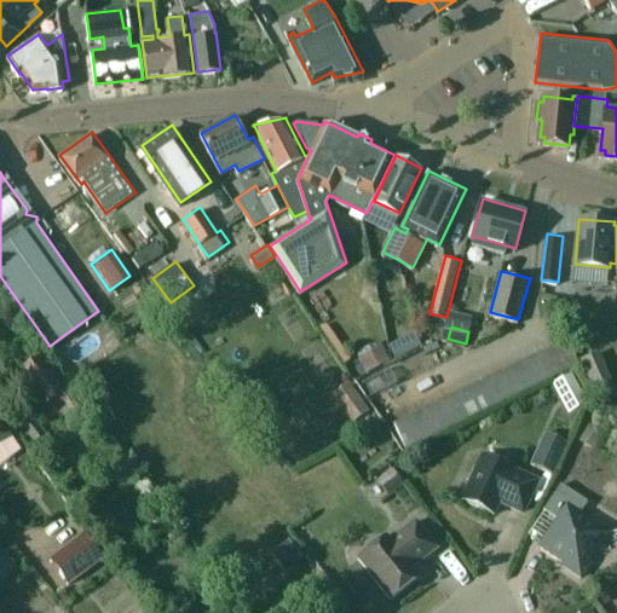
[(569,335),(548,345),(559,370),(580,360),(569,335)]
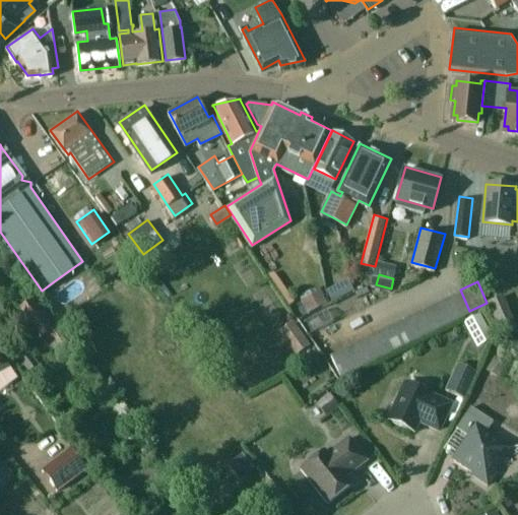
[(301,294),(308,309),(327,300),(320,284),(301,294)]
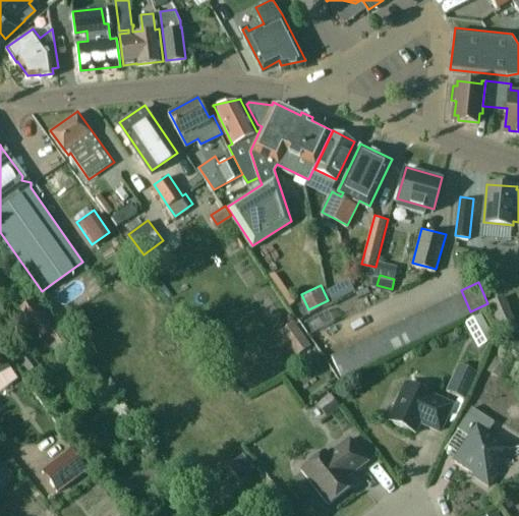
[(470,311),(461,290),(452,295),(462,316),(470,311)]
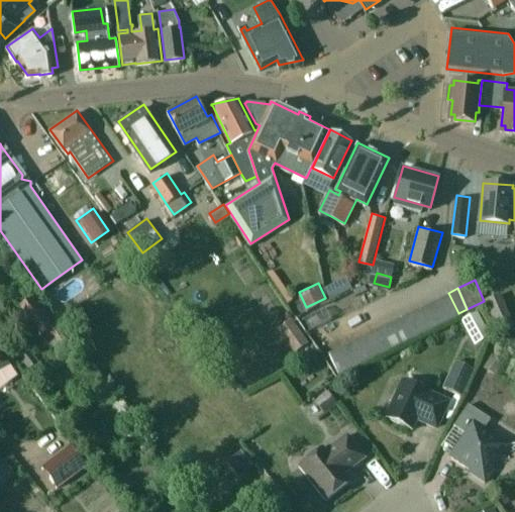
[(20,304),(41,333),(60,321),(38,292),(20,304)]
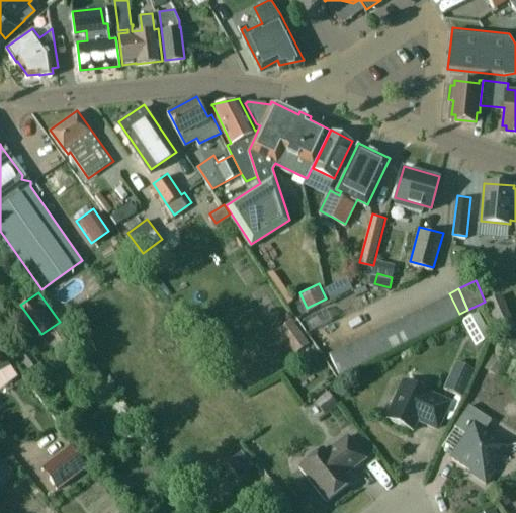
[(451,318),(459,314),(449,293),(441,297),(451,318)]
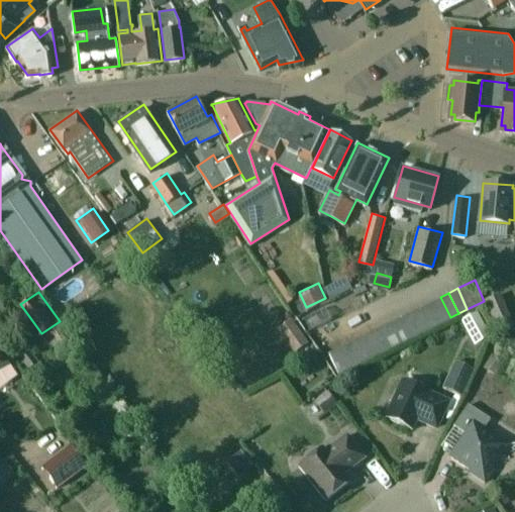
[(502,296),(487,303),(498,330),(513,323),(502,296)]
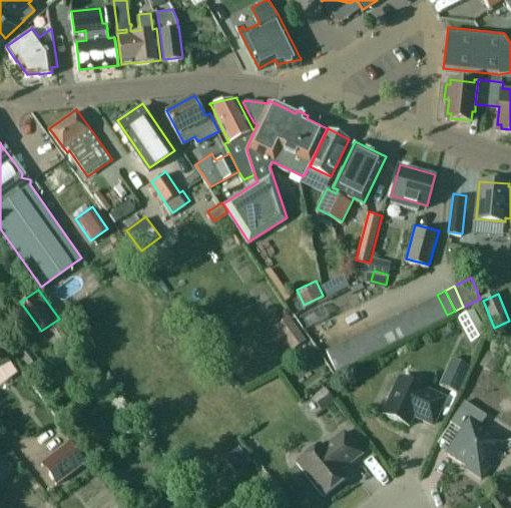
[(447,315),(437,295),(428,299),(438,319),(447,315)]
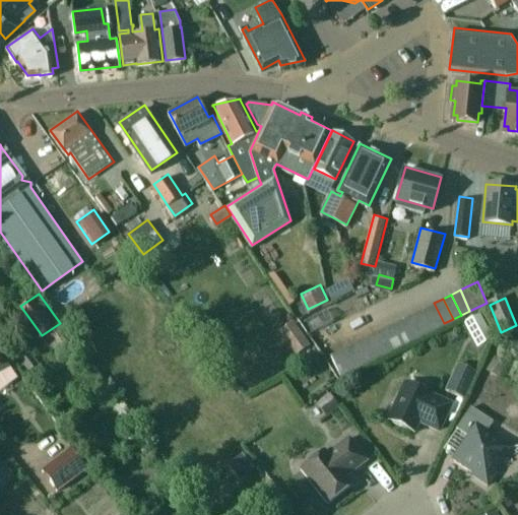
[(0,318),(8,312),(0,301),(0,318)]
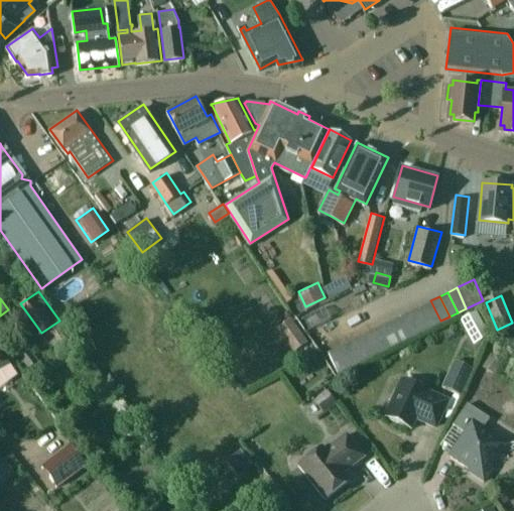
[(432,326),(440,321),(430,300),(422,304),(432,326)]
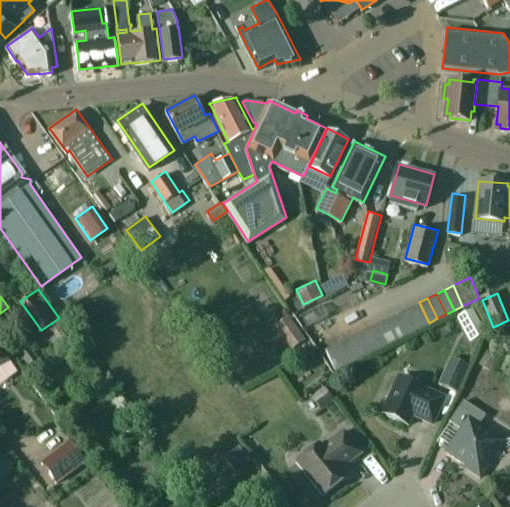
[(429,323),(419,302),(410,306),(420,327),(429,323)]
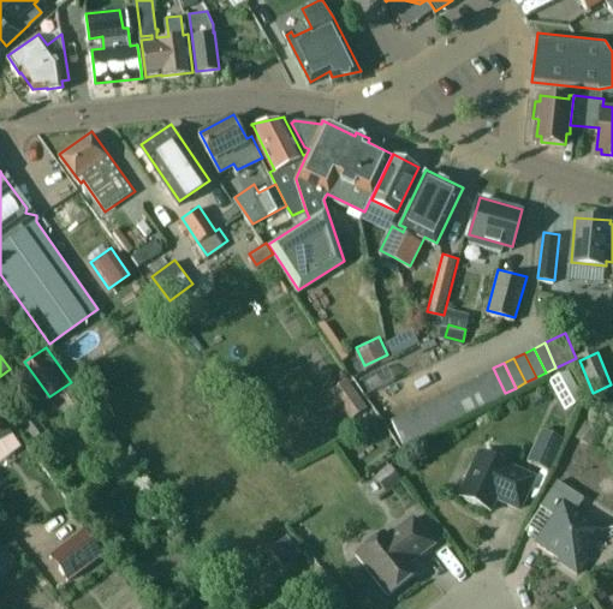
[(495,398),(505,393),(493,368),(483,372),(495,398)]
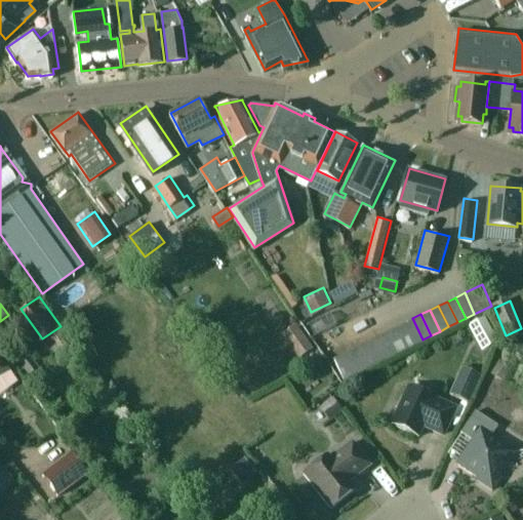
[(469,324),(481,351),(498,342),(486,316),(469,324)]
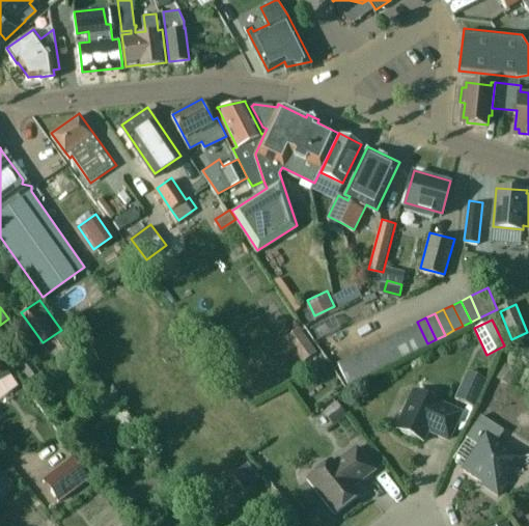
[(427,343),(417,322),(409,326),(419,348),(427,343)]
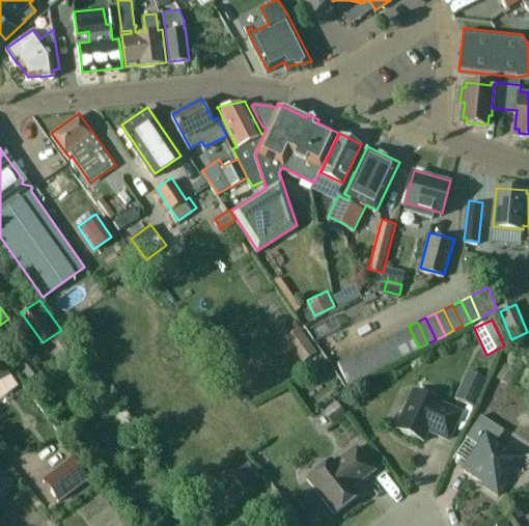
[(286,336),(303,362),(321,352),(304,326),(286,336)]
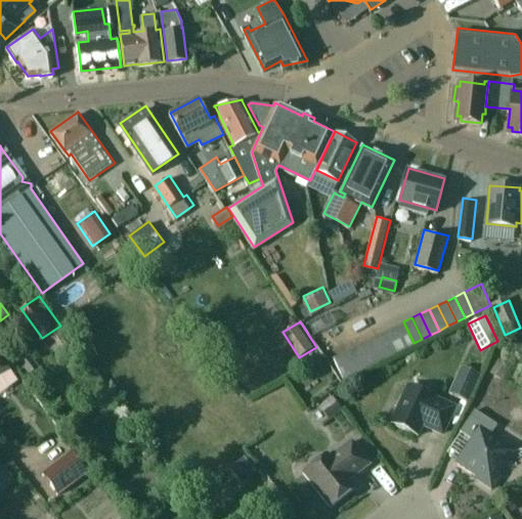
[(404,347),(414,343),(403,321),(394,326),(404,347)]
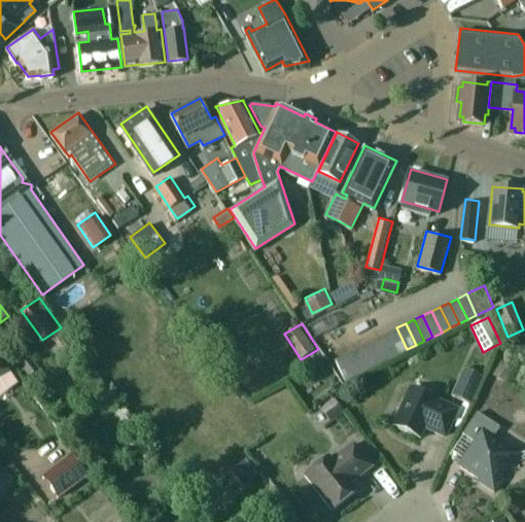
[(407,349),(396,327),(388,332),(398,353),(407,349)]
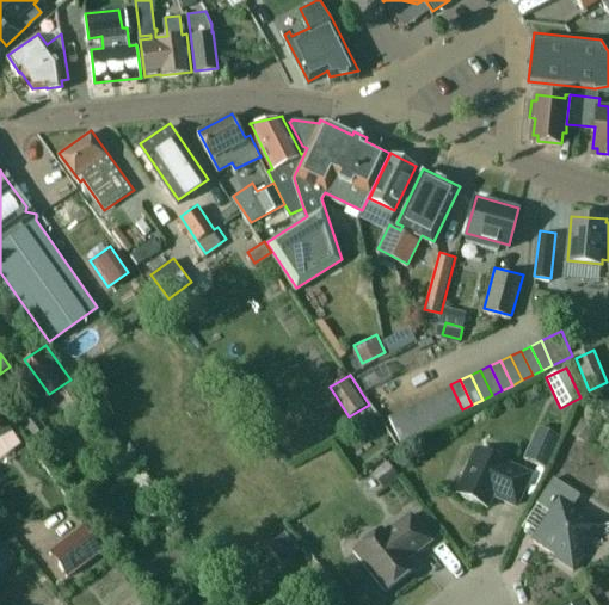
[(451,414),(462,409),(450,384),(440,389),(451,414)]
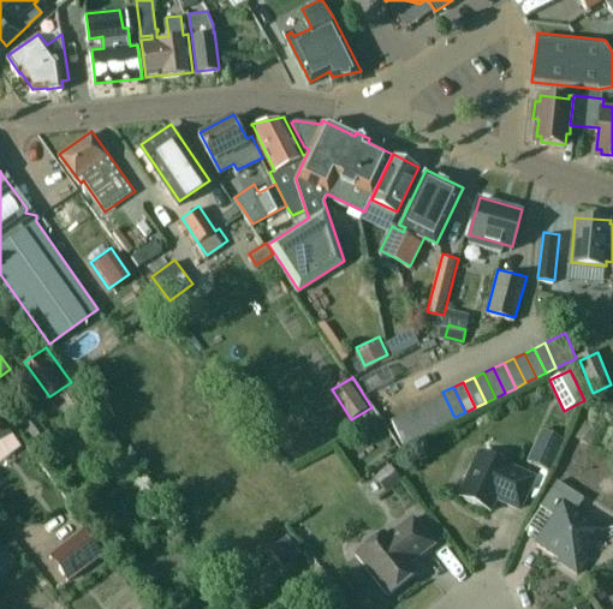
[(454,417),(442,392),(433,396),(445,422),(454,417)]
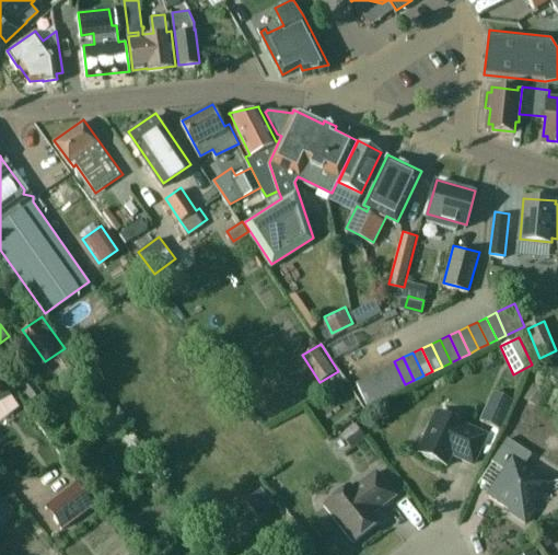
[(396,389),(405,384),(394,361),(385,367),(396,389)]
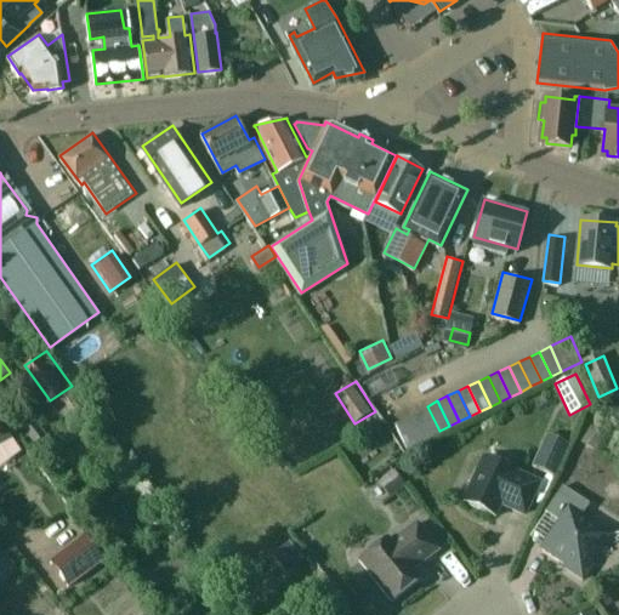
[(439,431),(427,406),(412,414),(424,439),(439,431)]
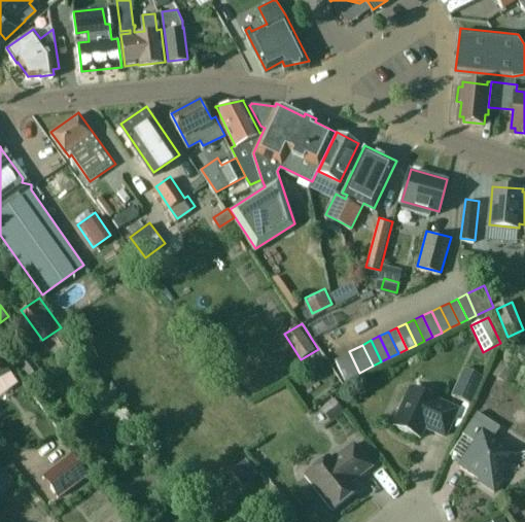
[(9,374),(9,369),(11,368),(0,351),(0,384),(1,384),(5,382),(8,379),(9,376),(9,374)]
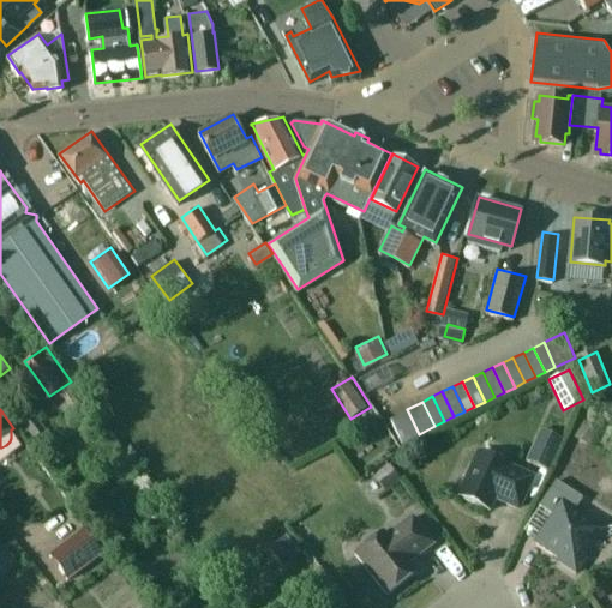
[(403,441),(419,434),(407,409),(391,416),(403,441)]
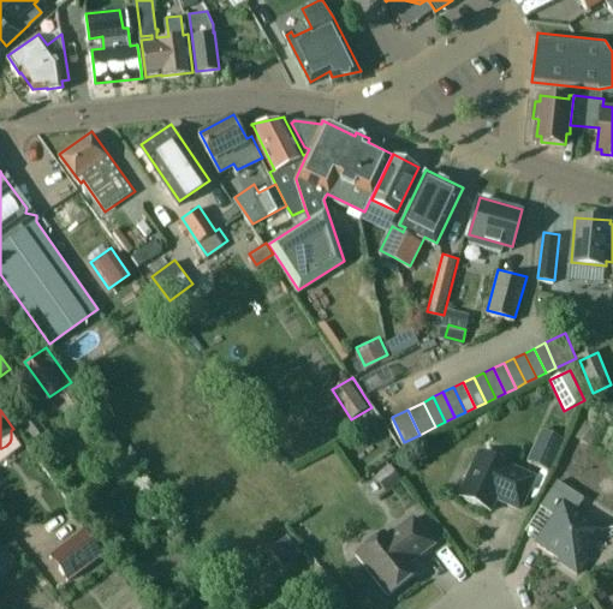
[(492,508),(498,495),(519,506),(534,475),(512,465),(512,464),(480,449),(459,493),(492,508)]
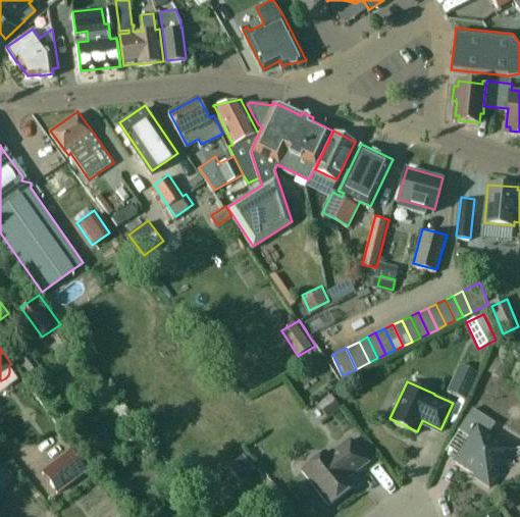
[(318,403),(328,416),(342,405),(331,393),(318,403)]
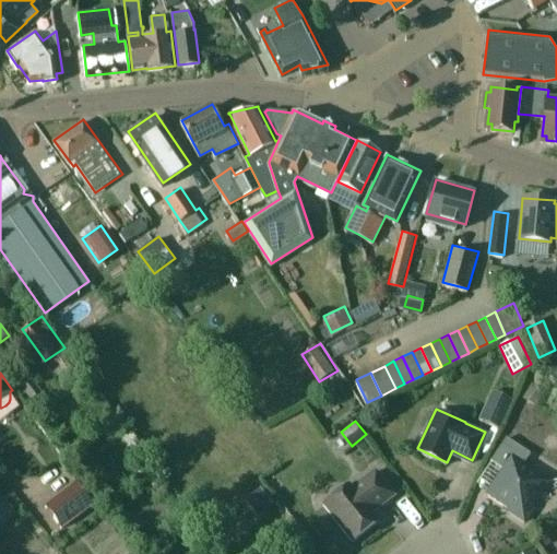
[(548,479),(523,462),(531,451),(507,435),(492,458),(505,467),(488,492),(509,505),(508,508),(525,519),(534,506),(532,504),(548,479)]
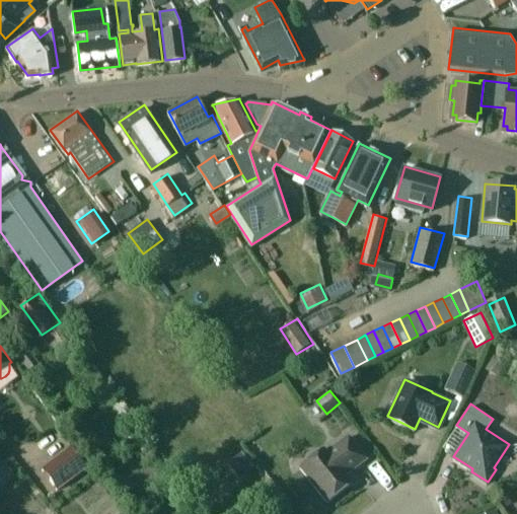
[(328,500),(352,481),(346,473),(367,457),(349,434),(327,450),(324,447),(301,465),(328,500)]
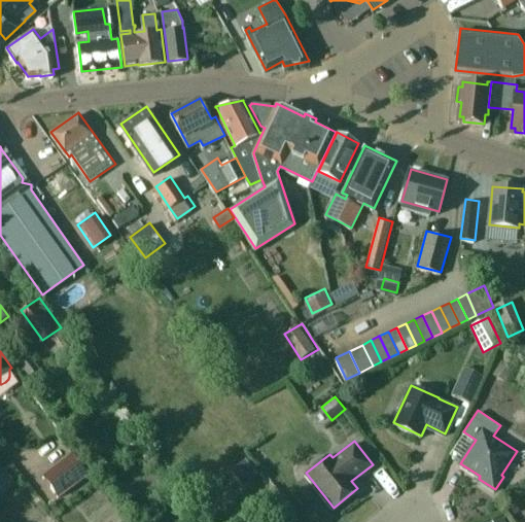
[(42,474),(59,496),(90,473),(73,451),(42,474)]
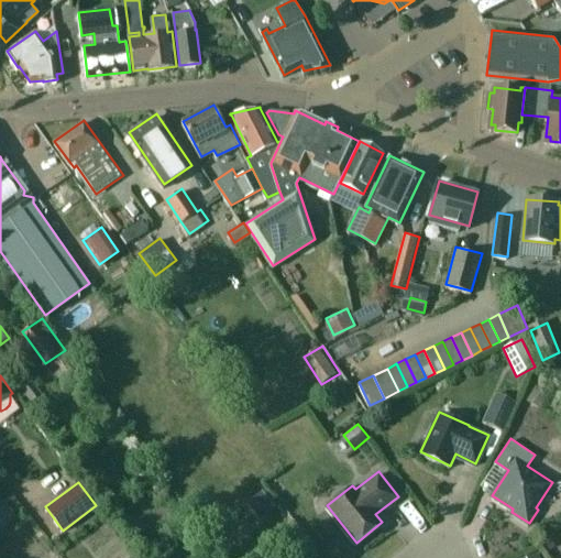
[(245,501),(259,518),(276,505),(262,488),(245,501)]
